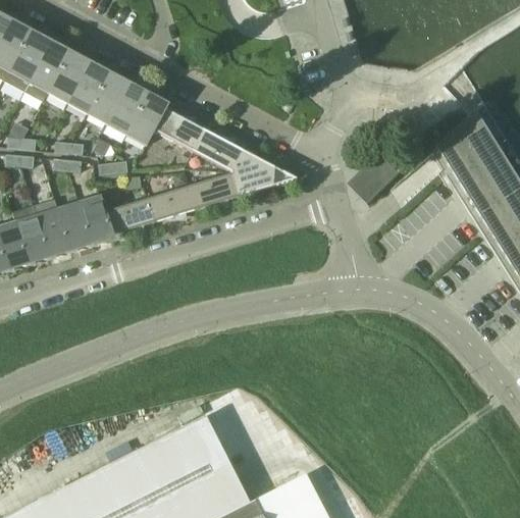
[(0,42),(9,26),(0,19),(0,42)]
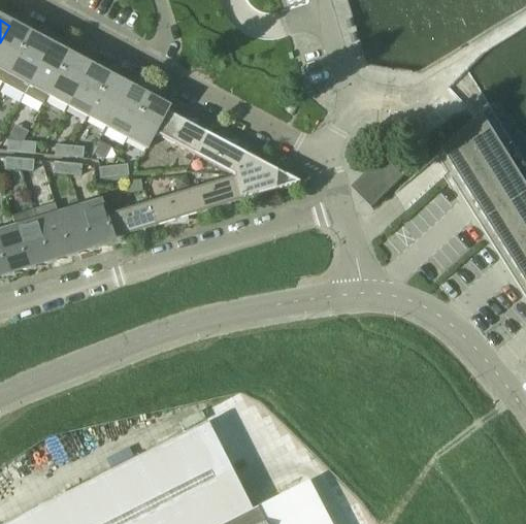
[(0,78),(4,82),(31,32),(18,30),(9,26),(0,42),(0,78)]
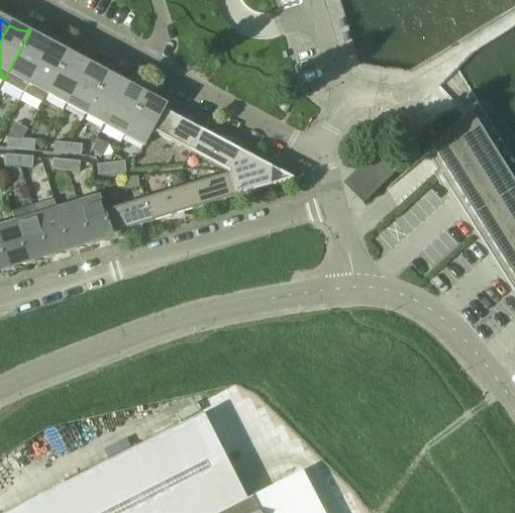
[(24,90),(47,45),(38,40),(30,31),(4,80),(24,90)]
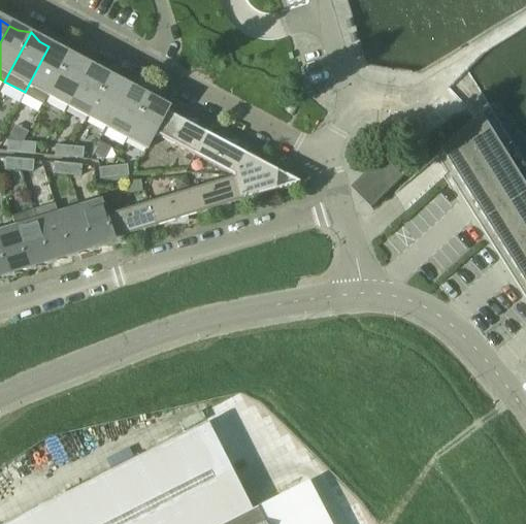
[(44,102),(50,94),(70,54),(58,52),(48,46),(25,92),(44,102)]
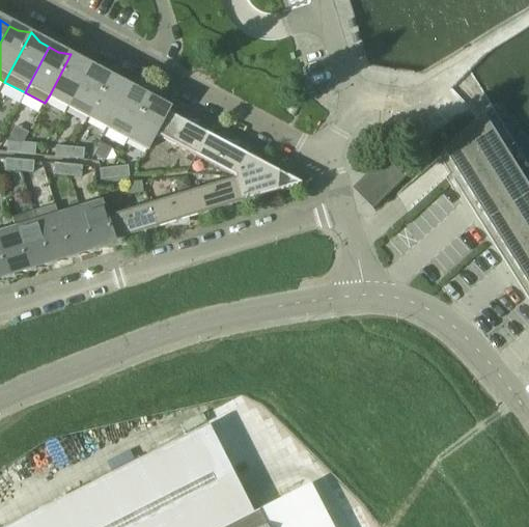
[(70,105),(89,68),(80,63),(71,54),(50,94),(70,105)]
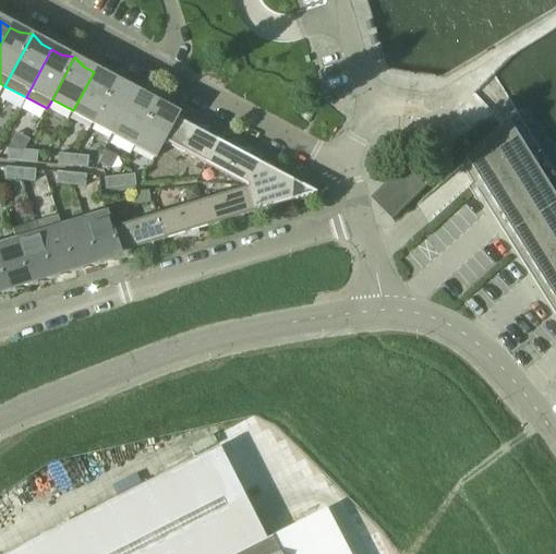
[(94,121),(116,79),(103,76),(94,72),(73,110),(94,121)]
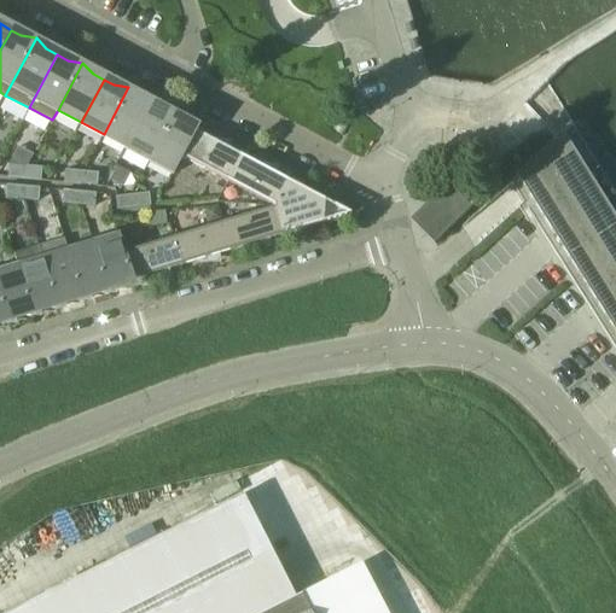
[(127,146),(150,104),(139,98),(128,87),(104,134),(127,146)]
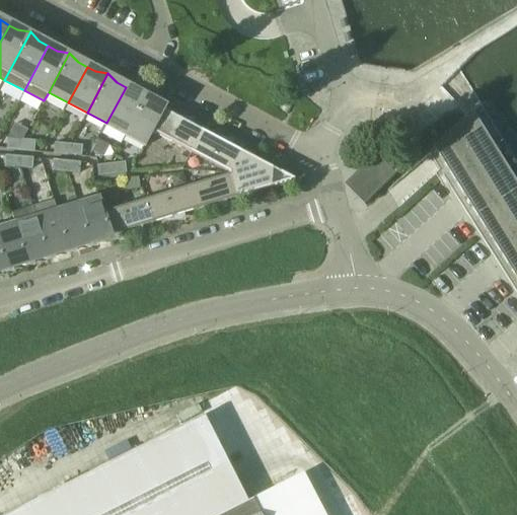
[(126,133),(146,94),(134,92),(126,87),(106,123),(126,133)]
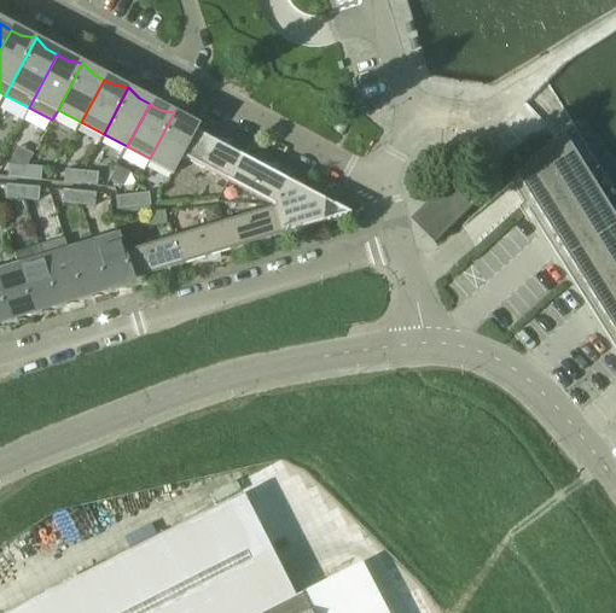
[(173,171),(196,129),(185,123),(174,112),(150,158),(173,171)]
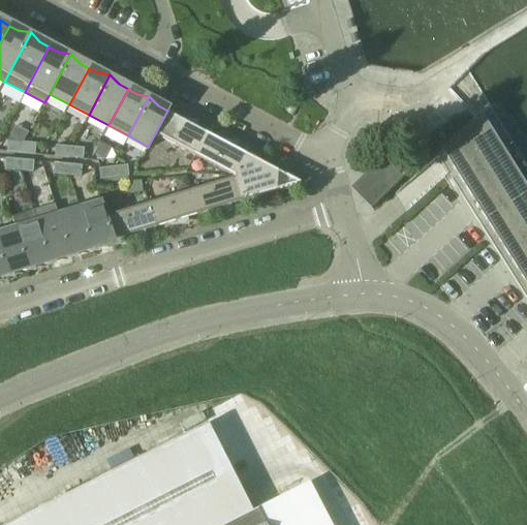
[(526,160),(492,104),(485,112),(485,111),(478,116),(444,147),(438,153),(444,162),(450,171),(444,175),(445,176),(447,180),(451,178),(453,177),(526,294),(526,160)]
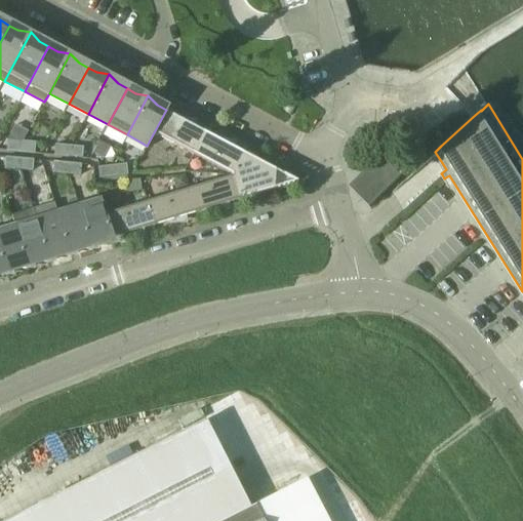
[(194,152),(205,130),(196,125),(188,116),(175,114),(166,110),(147,146),(148,146),(156,131),(194,152)]
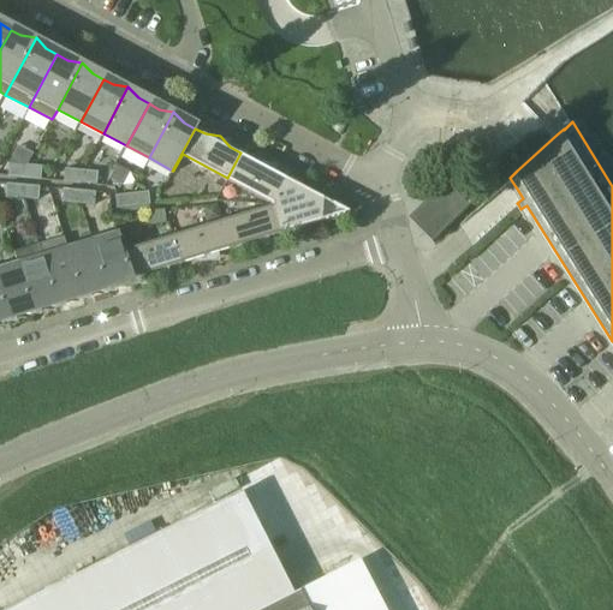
[(273,203),(286,177),(275,171),(266,161),(253,159),(240,153),(227,178),(272,202),(271,202),(273,203)]
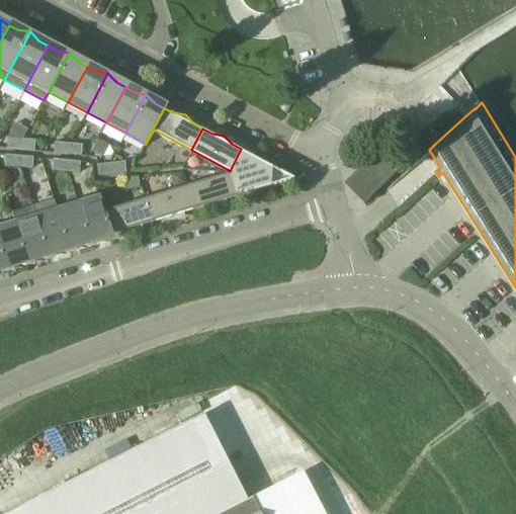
[(21,147),(22,137),(8,135),(7,146),(21,147)]
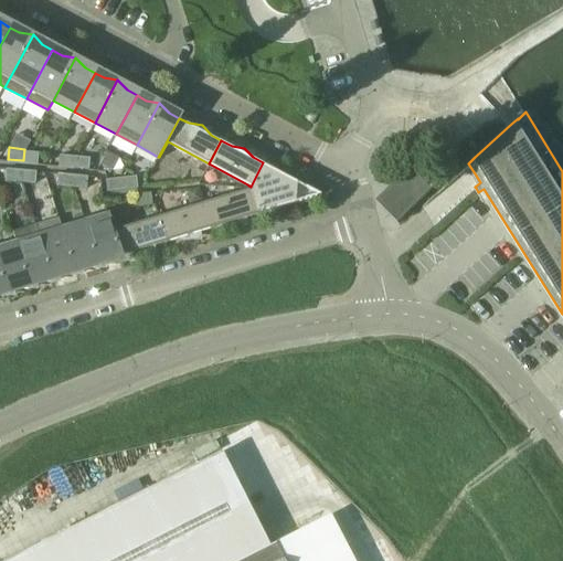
[(38,162),(39,150),(24,149),(23,160),(38,162)]
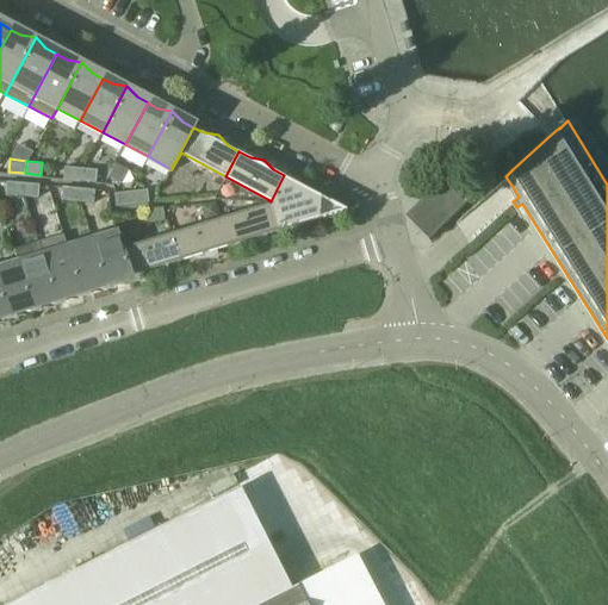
[(80,179),(81,166),(66,164),(64,178),(80,179)]
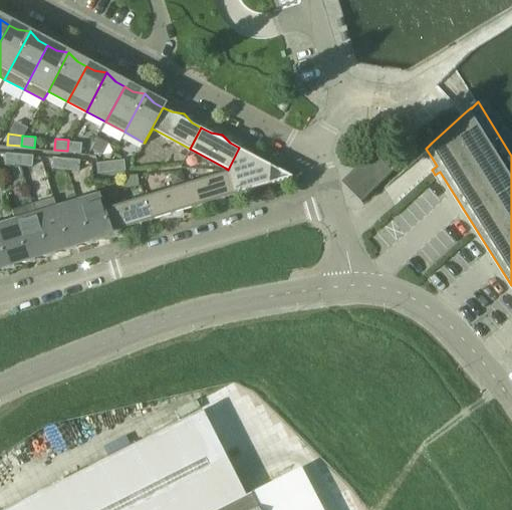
[(81,152),(82,142),(68,140),(67,151),(81,152)]
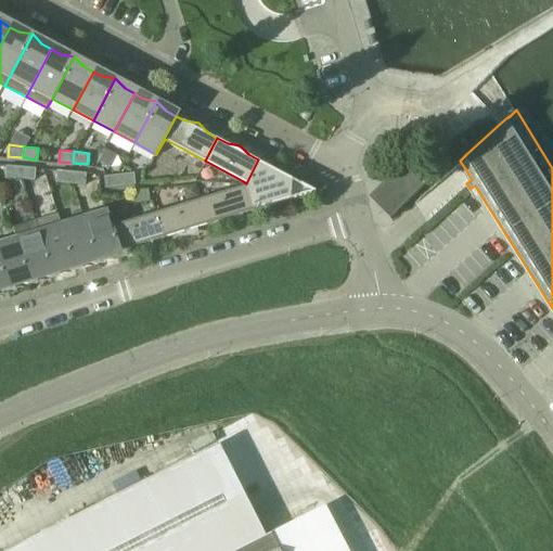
[(314,190),(258,159),(246,183),(254,208),(314,190)]
